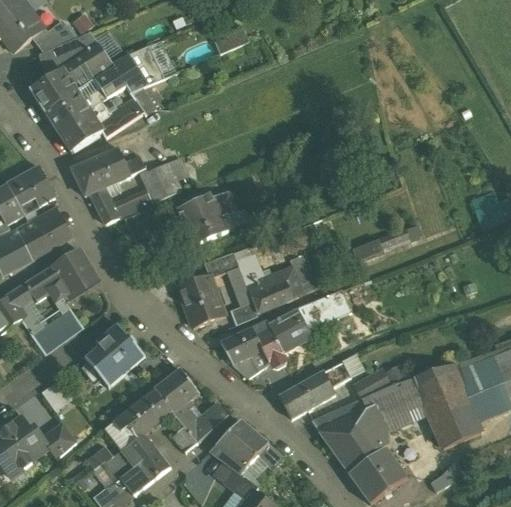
[(0,0),(0,33),(13,51),(45,26),(32,10),(45,0),(0,0)]
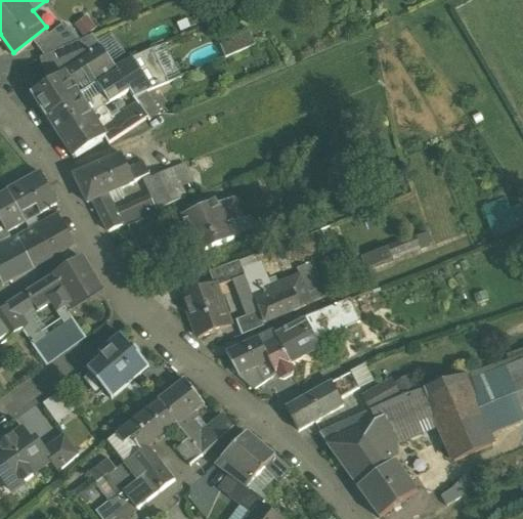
[(86,12),(77,20),(86,31),(95,22),(86,12)]
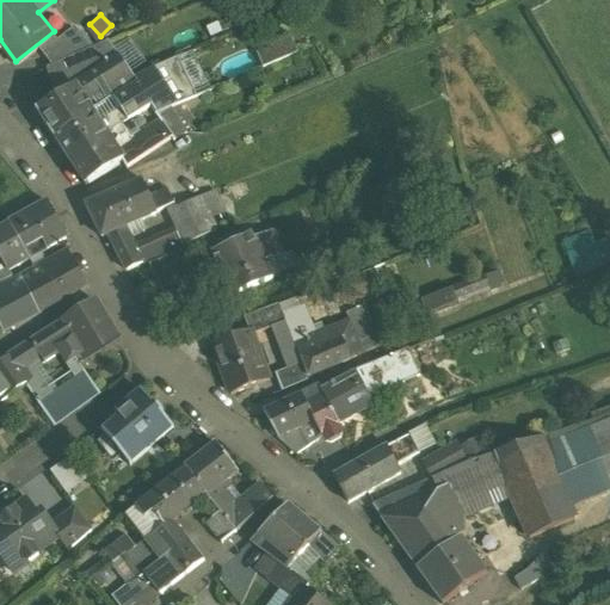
[(75,28),(60,39),(56,35),(41,48),(51,61),(87,44),(75,28)]
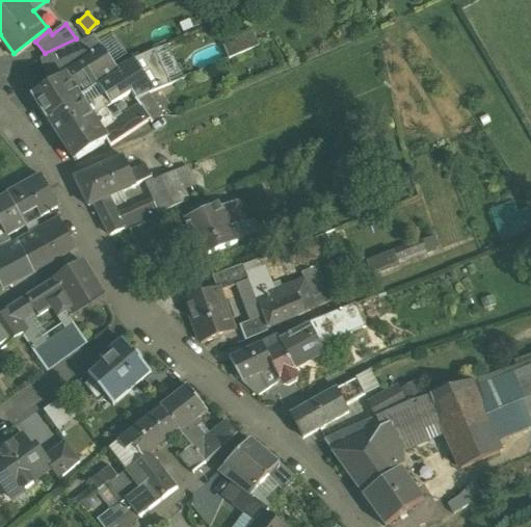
[(45,53),(40,55),(54,77),(54,78),(62,72),(61,71),(102,45),(93,31),(76,38),(45,53)]
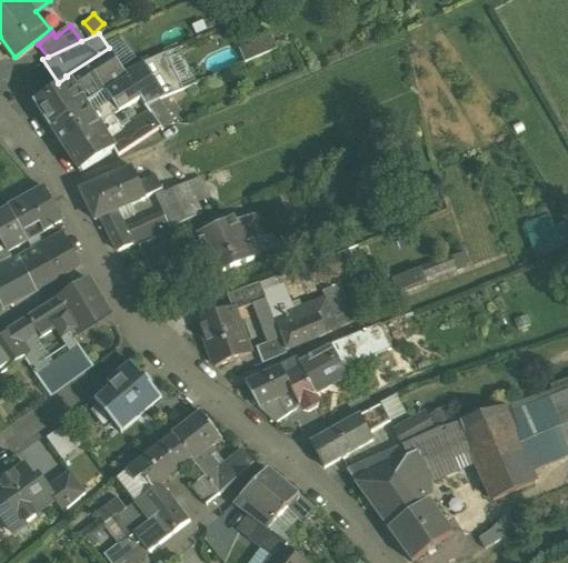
[(271,33),(239,47),(243,59),(276,44),(271,33)]
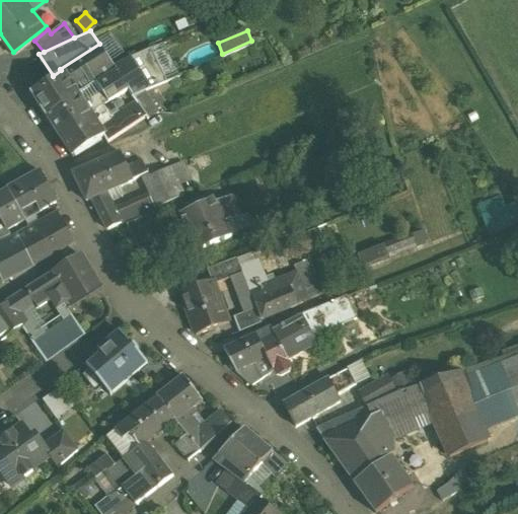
[(99,44),(60,69),(61,70),(63,70),(72,83),(112,62),(99,44)]
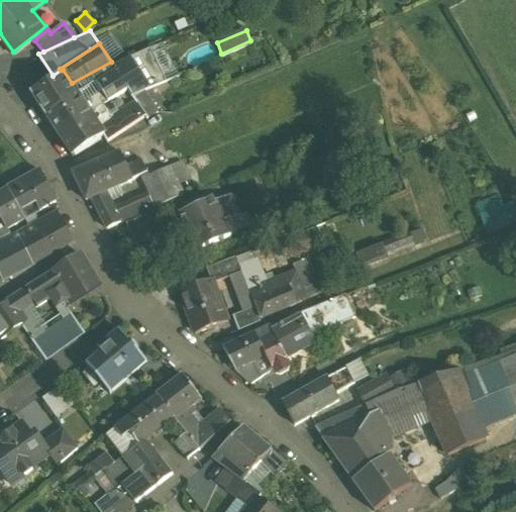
[(148,45),(111,62),(114,66),(102,74),(115,93),(127,86),(131,92),(142,87),(165,78),(148,45)]
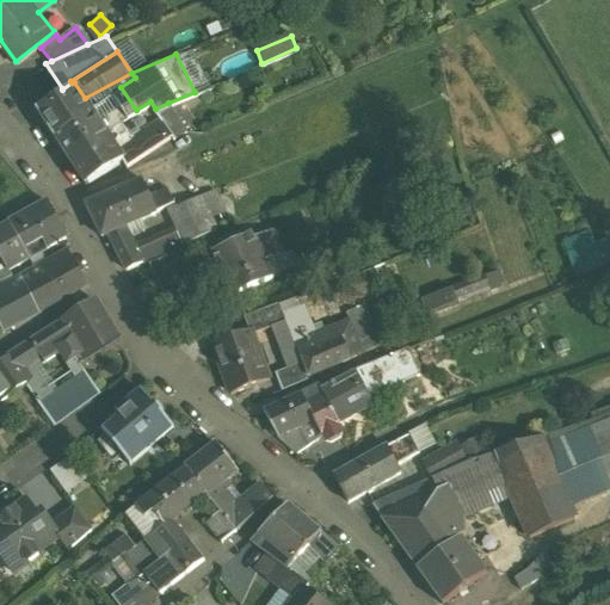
[(72,82),(62,90),(62,88),(36,106),(53,133),(54,133),(72,121),(71,118),(90,106),(85,98),(74,82),(72,82)]
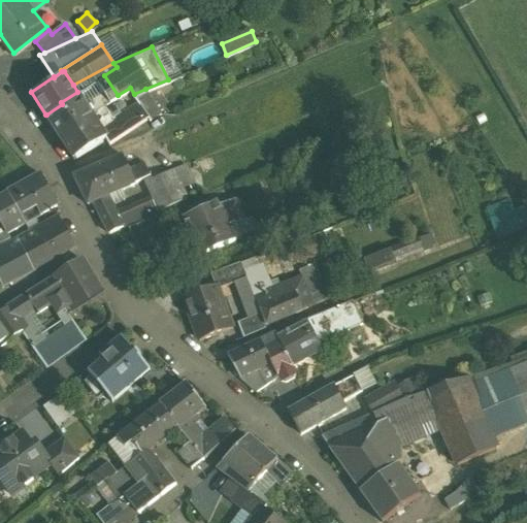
[(104,75),(96,80),(103,90),(84,101),(91,111),(98,107),(118,95),(104,75)]
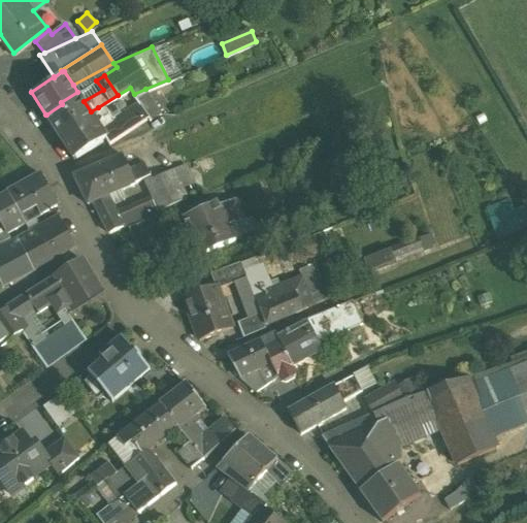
[(160,110),(145,89),(134,94),(138,100),(147,115),(146,116),(149,118),(160,110)]
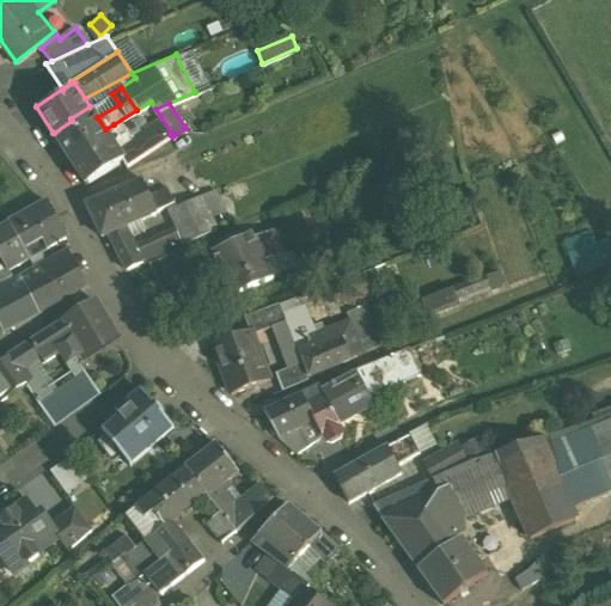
[(90,106),(71,118),(72,121),(54,133),(68,155),(87,144),(86,141),(105,129),(97,117),(95,112),(93,114),(90,106)]
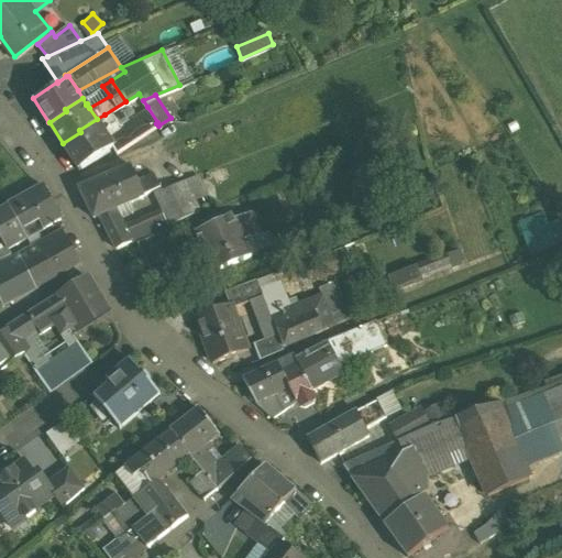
[(113,129),(111,131),(121,146),(156,123),(157,122),(147,107),(113,129)]
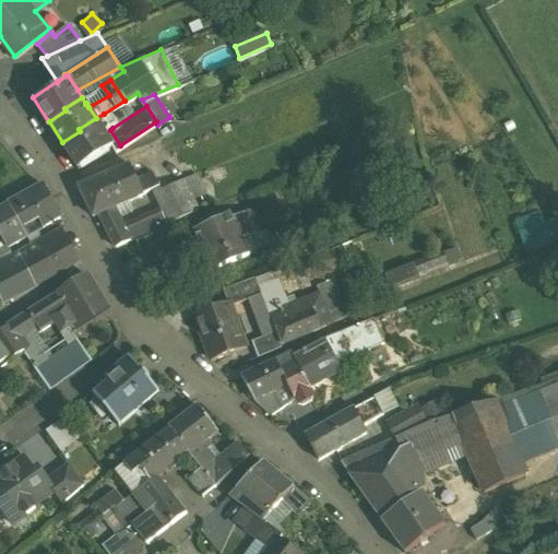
[(120,145),(110,130),(113,128),(104,114),(96,118),(111,142),(110,143),(115,149),(120,145)]
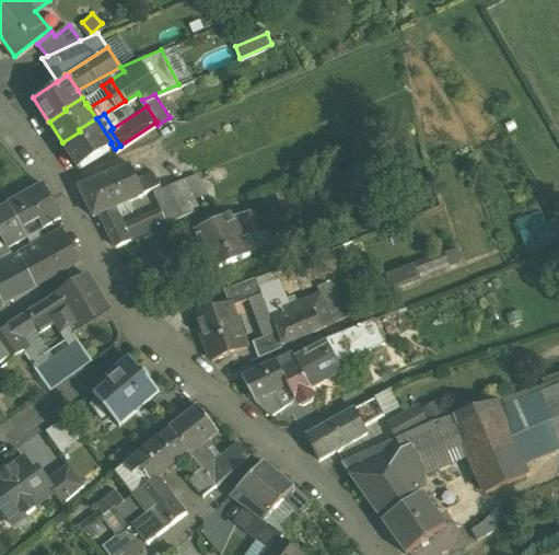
[(112,142),(96,118),(79,129),(80,131),(62,142),(78,165),(111,143),(112,142)]
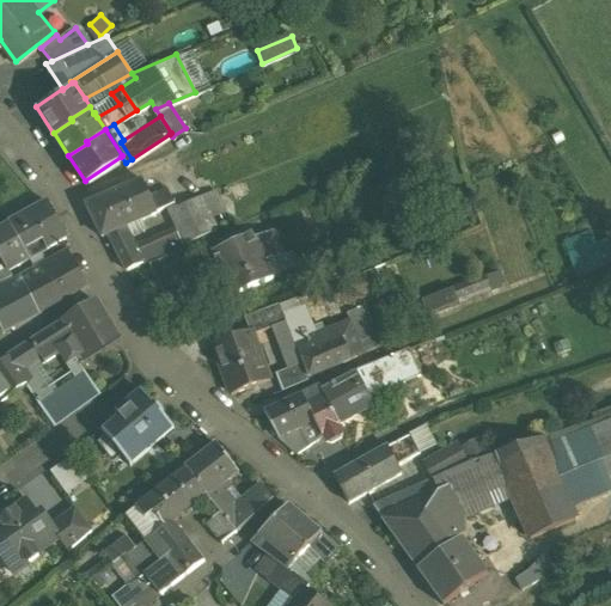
[(141,176),(86,200),(101,234),(108,231),(139,218),(156,210),(148,193),(141,176)]
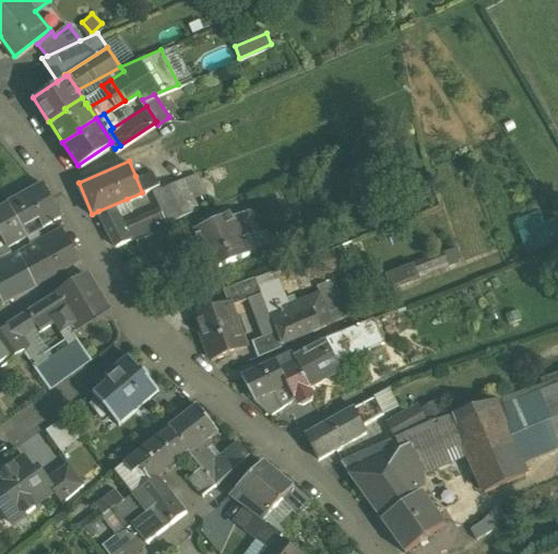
[(152,169),(135,176),(142,192),(158,185),(152,169)]
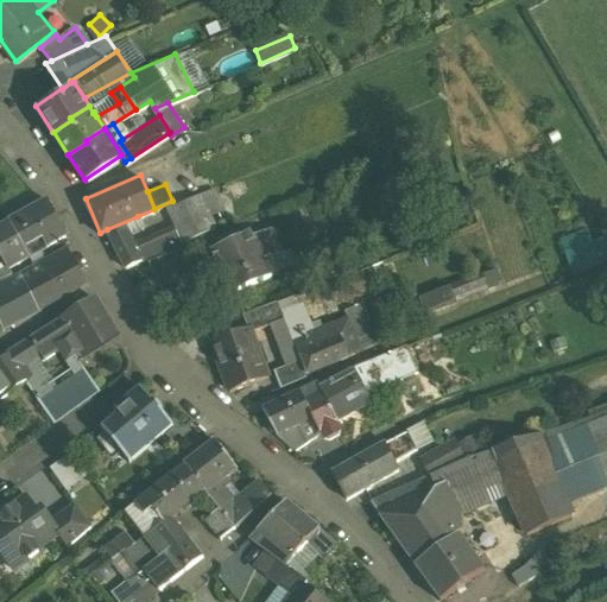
[(197,194),(168,208),(177,228),(183,240),(213,227),(197,194)]
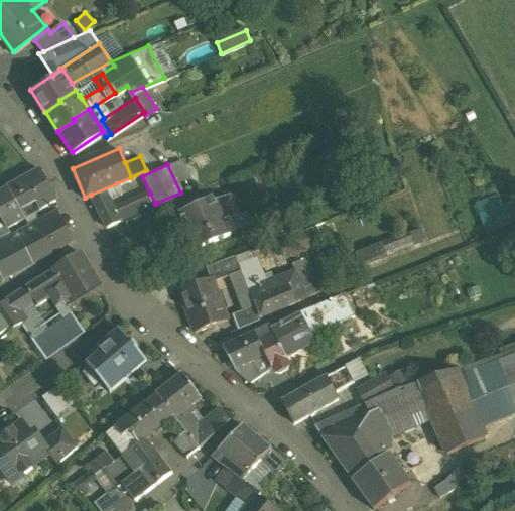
[(38,166),(6,185),(23,215),(33,209),(54,197),(38,166)]
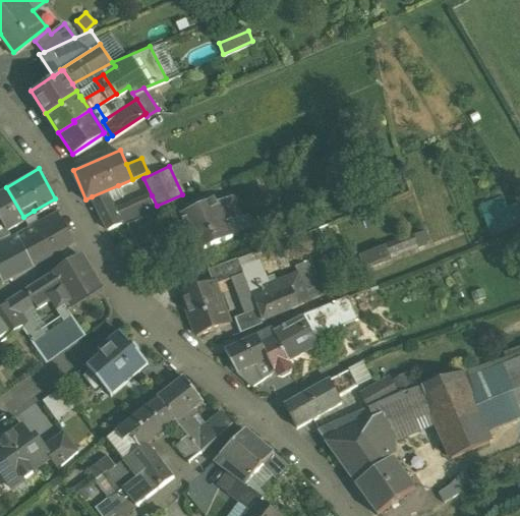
[(112,212),(107,199),(118,194),(118,185),(92,196),(106,228),(117,223),(112,212)]
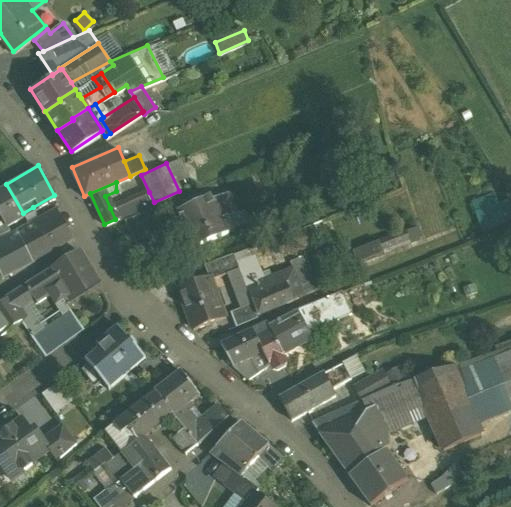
[(23,213),(6,184),(0,187),(0,214),(6,223),(23,213)]
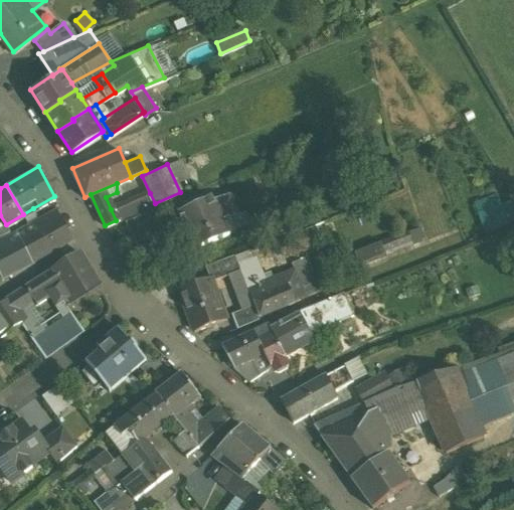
[(230,191),(205,201),(204,198),(178,209),(185,227),(189,225),(197,244),(233,229),(228,215),(239,211),(230,191)]
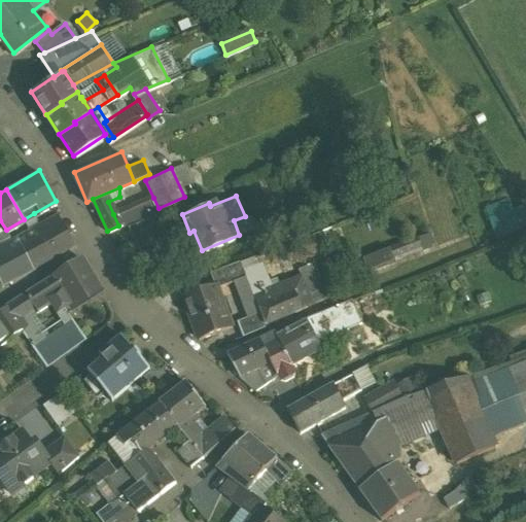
[(153,198),(113,214),(118,225),(159,208),(153,198)]
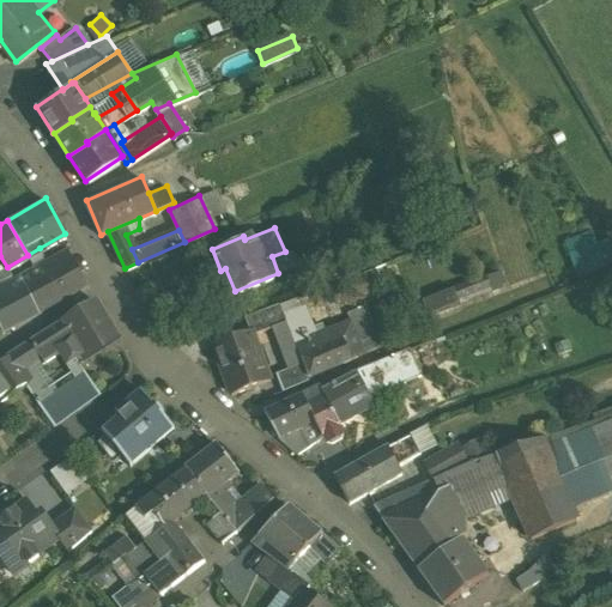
[(611,240),(610,234),(579,247),(574,235),(563,238),(576,273),(611,259),(611,240)]
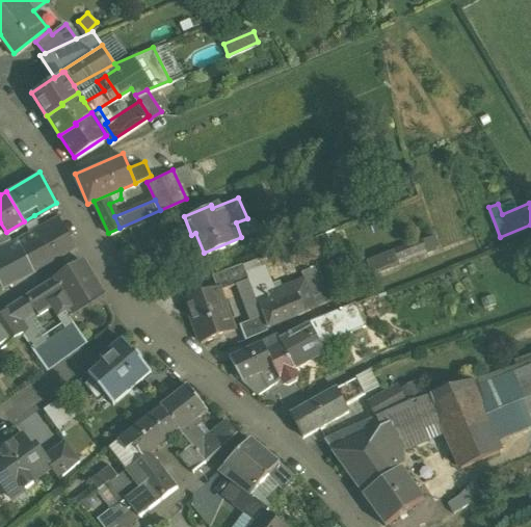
[(158,213),(128,226),(137,248),(167,236),(158,213)]
